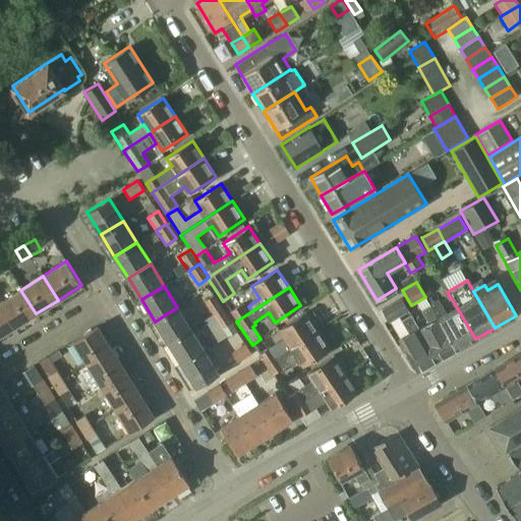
[(20,290),(0,302),(0,306),(13,328),(36,313),(20,290)]
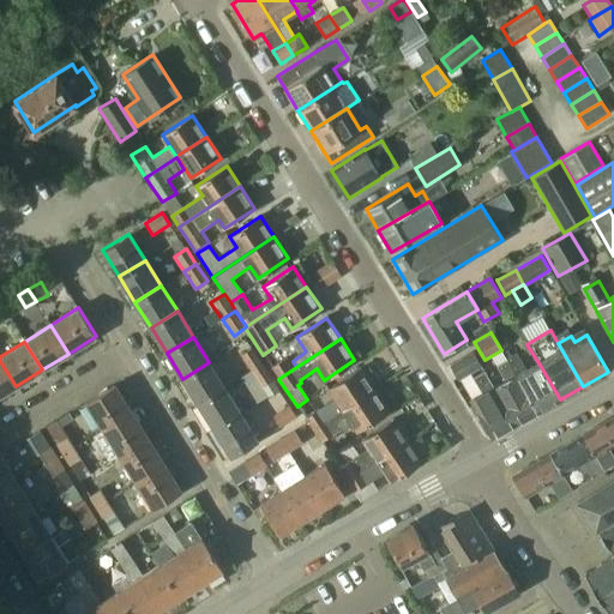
[(262,365),(251,348),(240,355),(251,372),(262,365)]
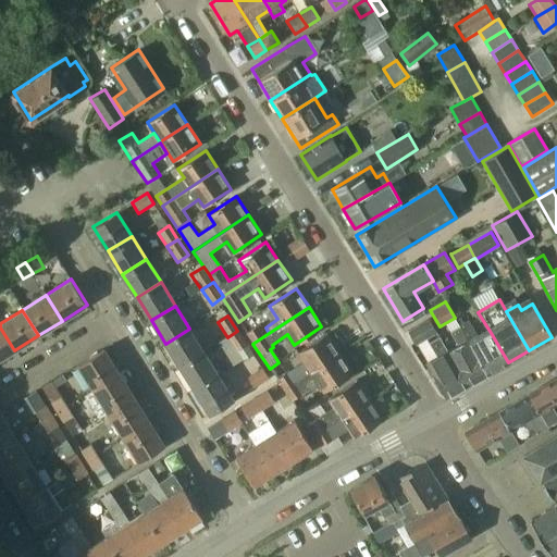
[(429,320),(408,332),(416,345),(436,333),(429,320)]
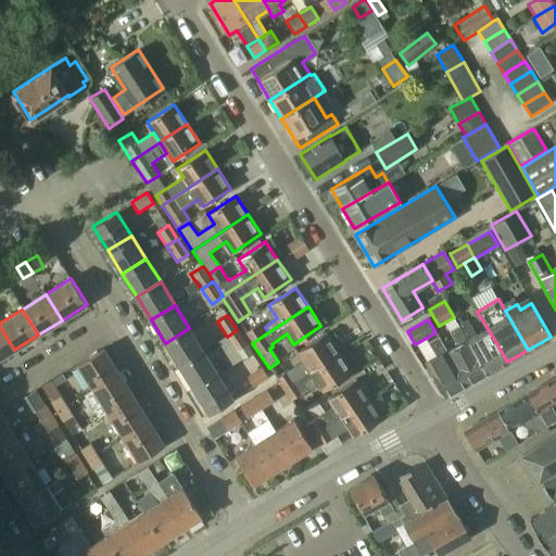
[(489,330),(478,337),(467,319),(458,324),(459,326),(487,374),(507,362),(489,330)]
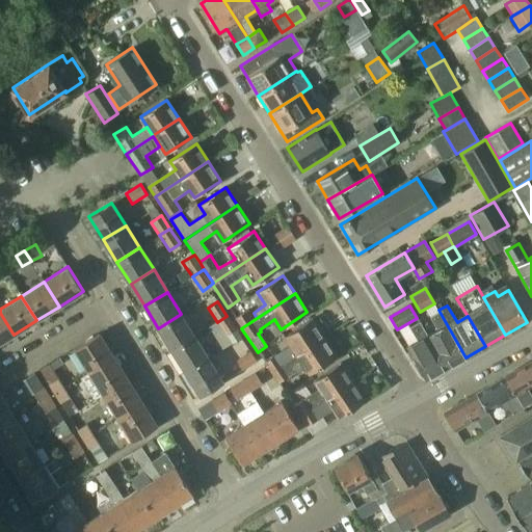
[(234,319),(241,328),(254,320),(246,310),(234,319)]
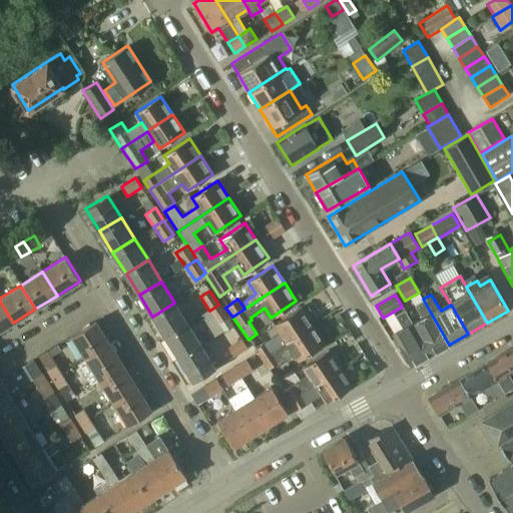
[(413,324),(430,355),(449,345),(424,301),(415,306),(422,319),(413,324)]
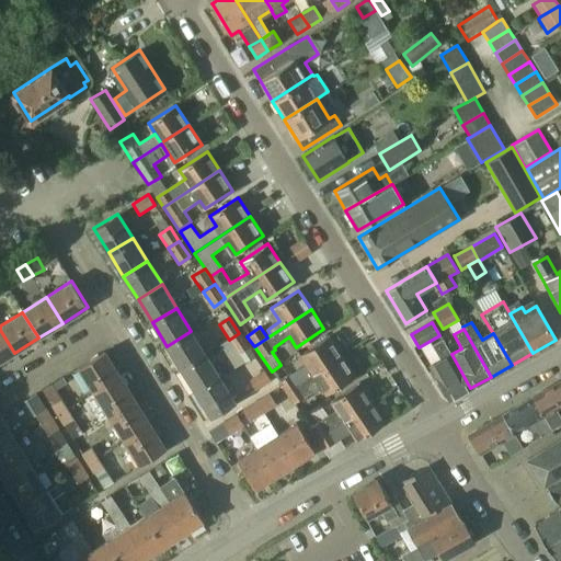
[(0,330),(0,362),(14,353),(0,330)]
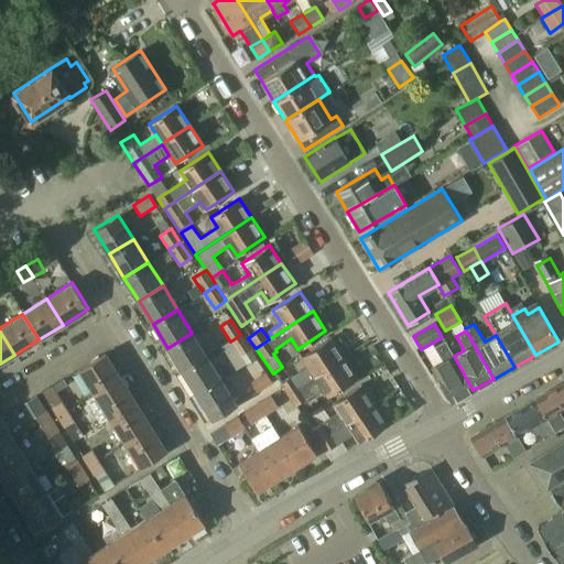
[(167,348),(183,371),(206,356),(192,333),(167,348)]
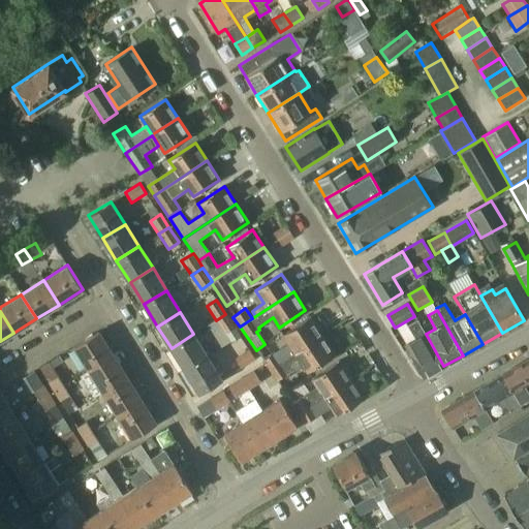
[(225,314),(216,320),(225,336),(235,330),(225,314)]
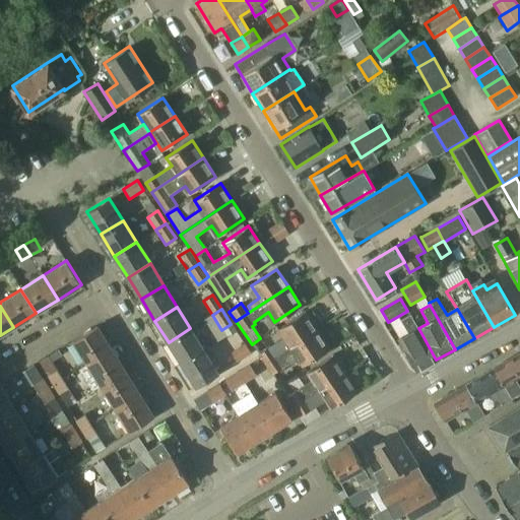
[(257,354),(263,365),(317,330),(305,312),(278,329),(285,339),(270,349),(269,346),(257,354)]
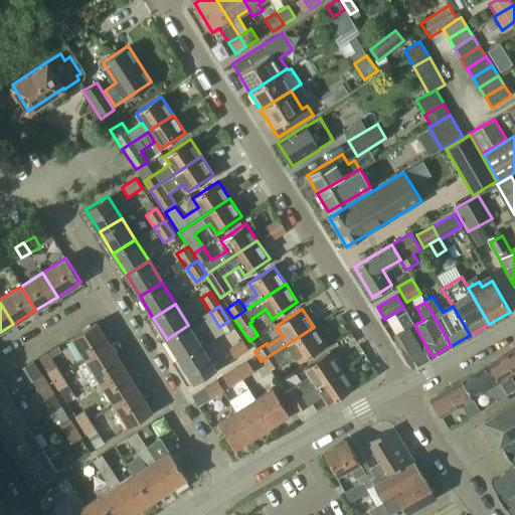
[(432,356),(405,311),(395,317),(403,331),(395,336),(413,367),(432,356)]
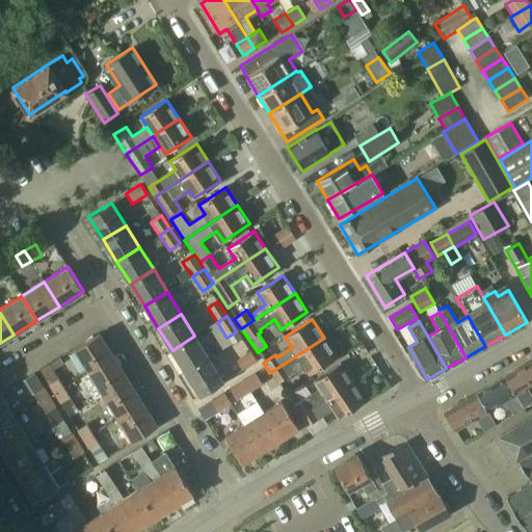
[(74,348),(88,372),(113,356),(99,333),(74,348)]
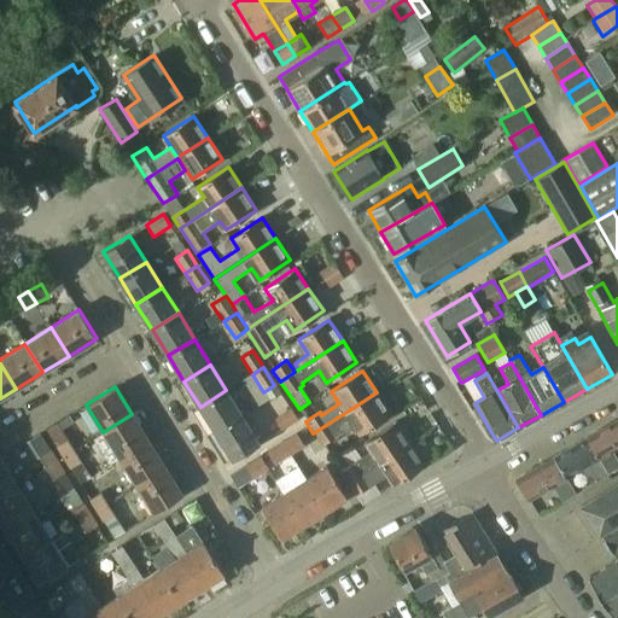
[(200,407),(216,432),(243,417),(226,390),(200,407)]
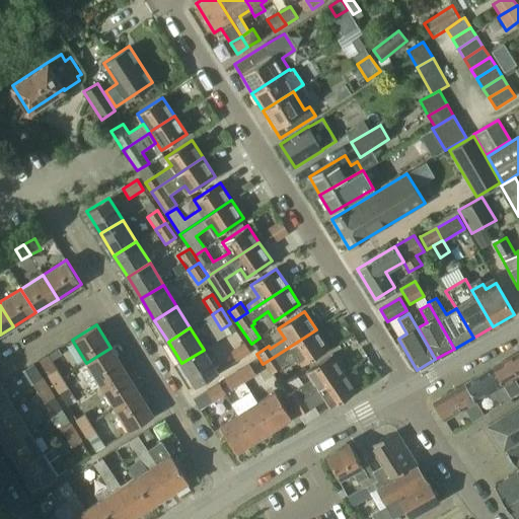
[(316,329),(263,364),(270,374),(297,357),(302,364),(327,347),(316,329)]
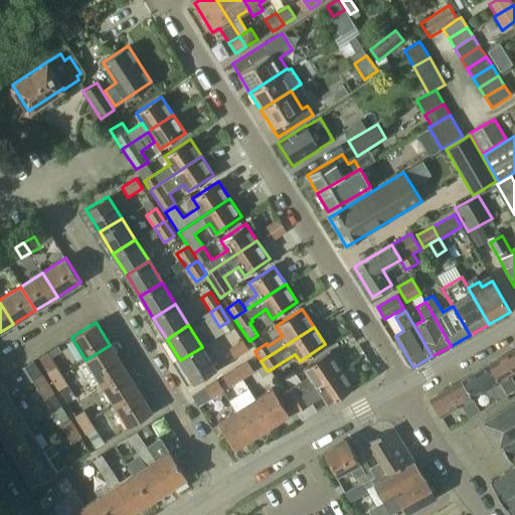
[(249,350),(242,340),(228,349),(235,359),(249,350)]
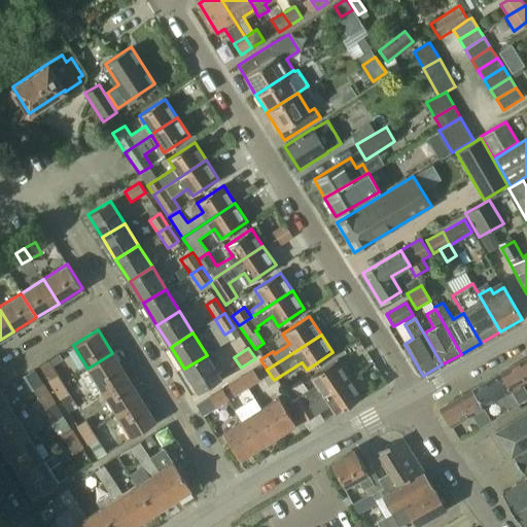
[(127,376),(112,353),(88,369),(102,391),(127,376)]
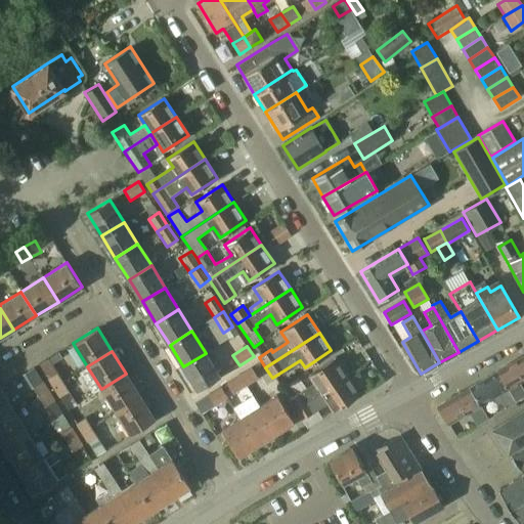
[(219,376),(206,353),(183,366),(198,389),(219,376)]
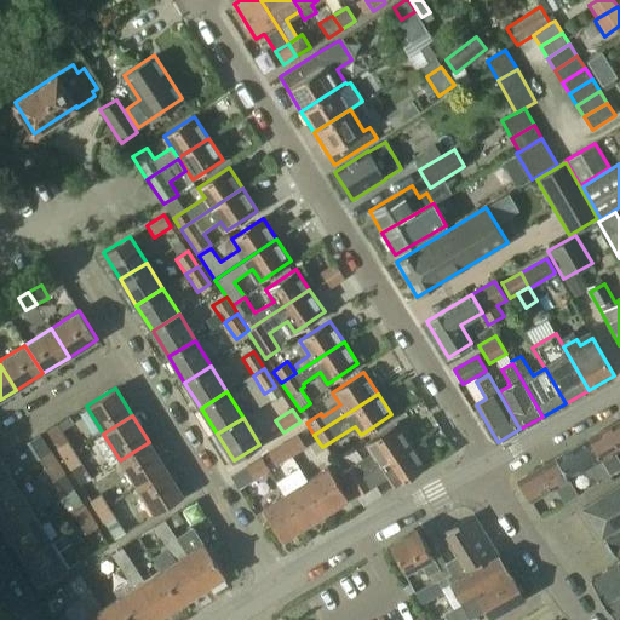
[(619,471),(619,461),(615,452),(619,448),(619,420),(591,438),(613,476),(619,471)]
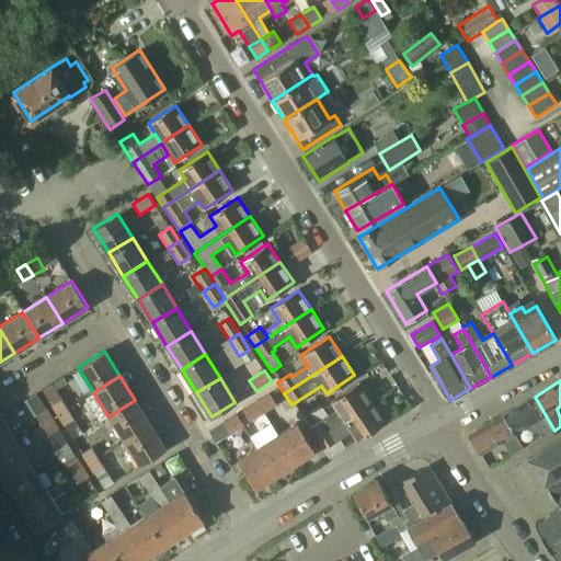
[(308,428),(315,438),(371,402),(358,384),(331,402),(336,410),(308,428)]
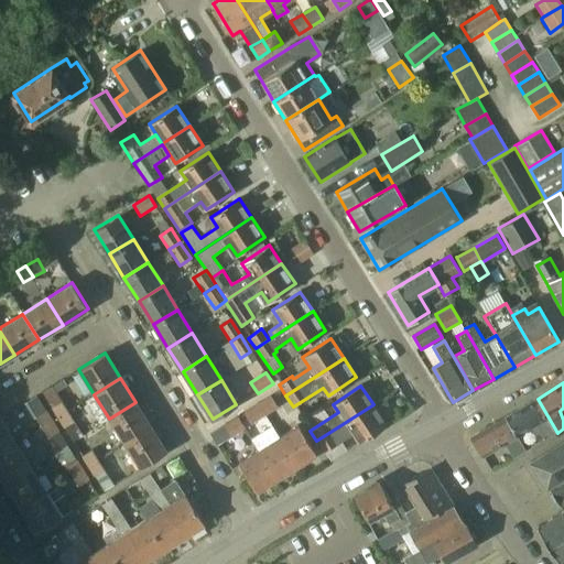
[(264,416),(278,408),(270,394),(256,403),(264,416)]
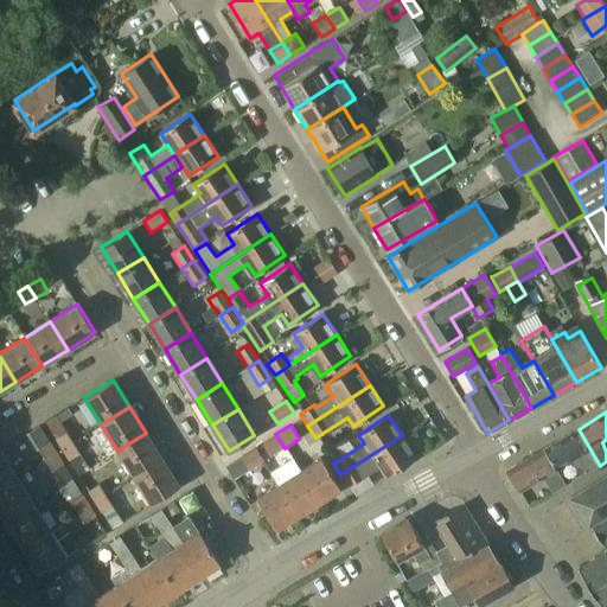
[(579,429),(547,448),(558,468),(570,461),(579,477),(580,479),(600,466),(579,429)]
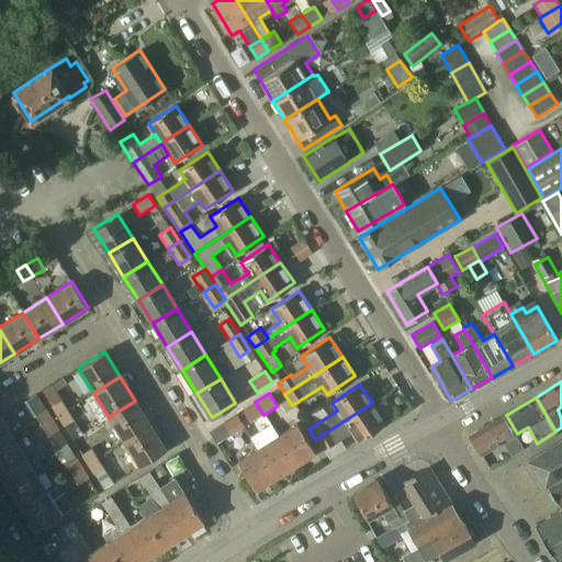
[(52,405),(57,416),(67,409),(62,400),(52,405)]
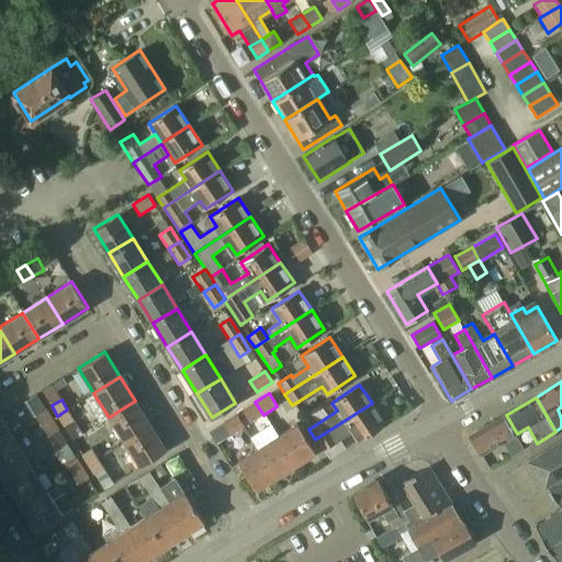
[(150,425),(135,401),(109,417),(124,441),(150,425)]
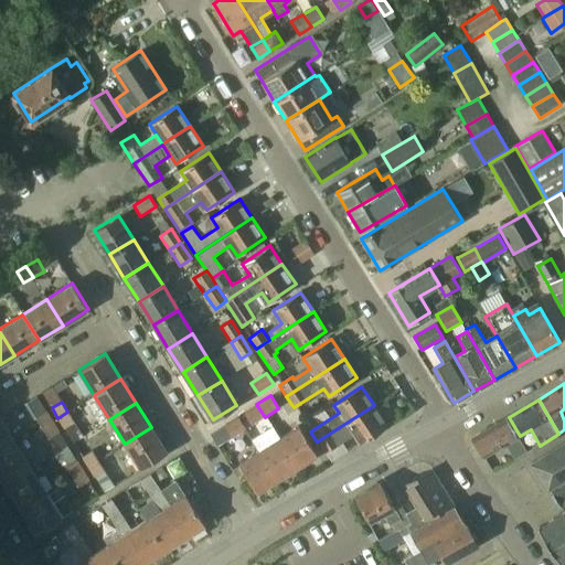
[(252,425),(265,417),(256,404),(244,413),(252,425)]
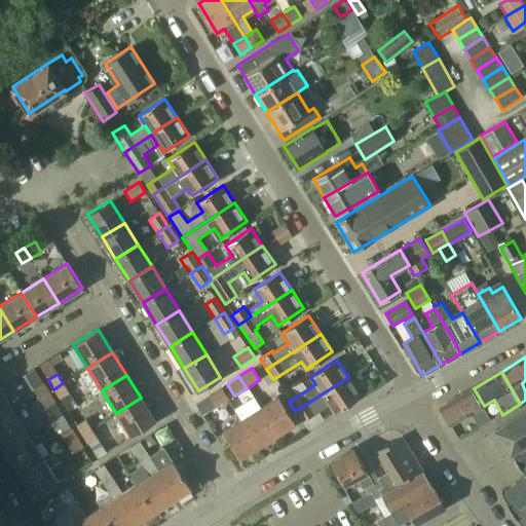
[(348,377),(295,411),(303,423),(329,406),(334,412),(360,395),(348,377)]
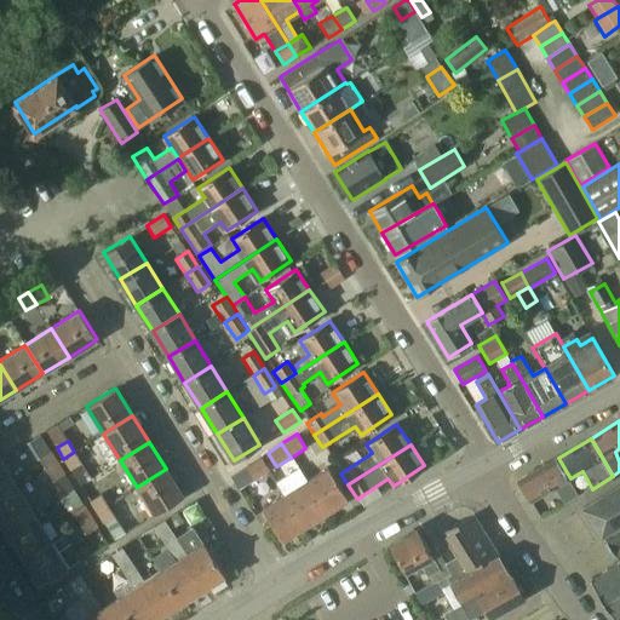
[(59,463),(52,452),(40,460),(46,470),(59,463)]
